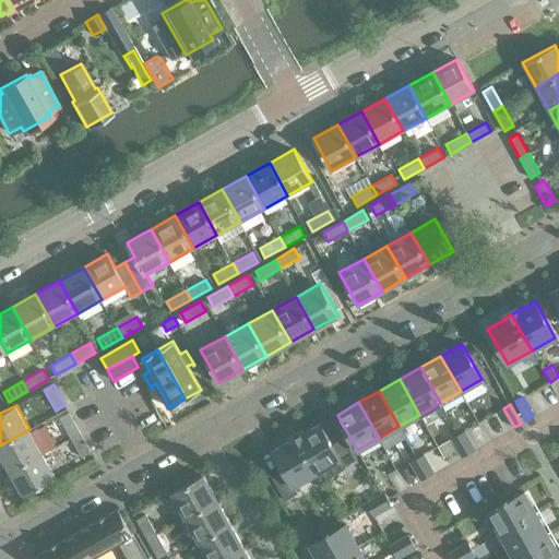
[(70,437),(80,431),(69,412),(59,417),(70,437)]
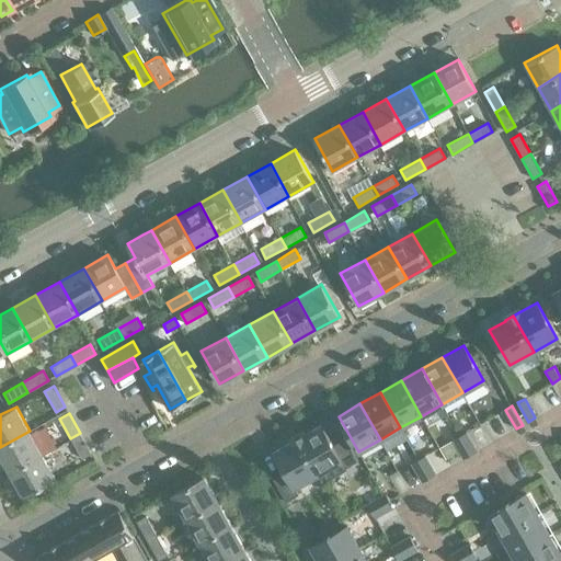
[(306,434),(297,438),(323,483),(347,470),(346,468),(358,460),(345,438),(333,445),(321,425),(306,434)]
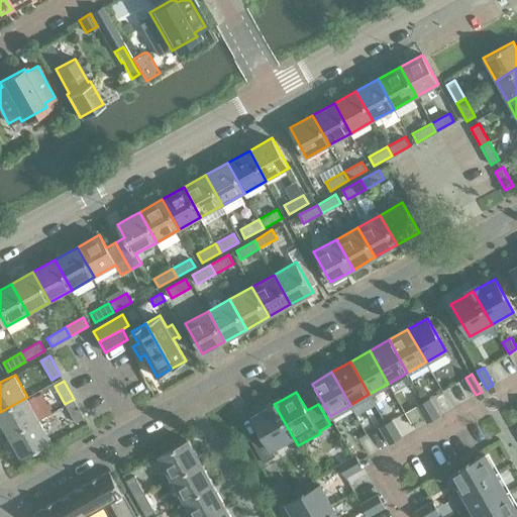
[(39,419),(27,397),(0,412),(0,418),(10,435),(39,419)]
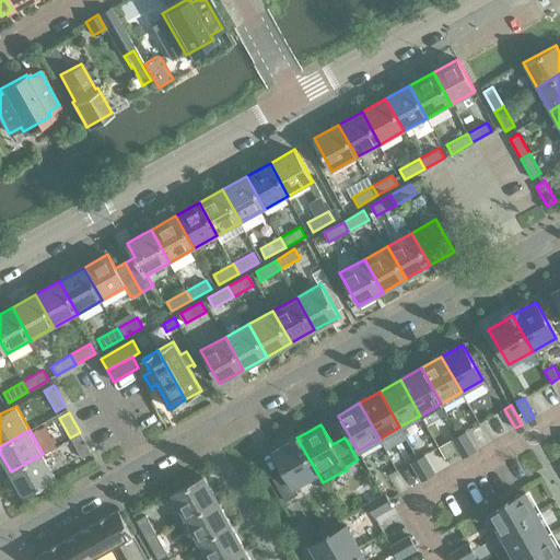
[(476,450),(466,431),(458,435),(469,454),(476,450)]
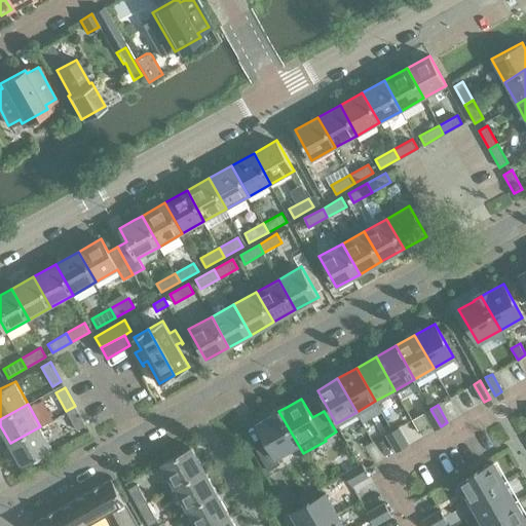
[(76,429),(85,424),(75,406),(66,411),(76,429)]
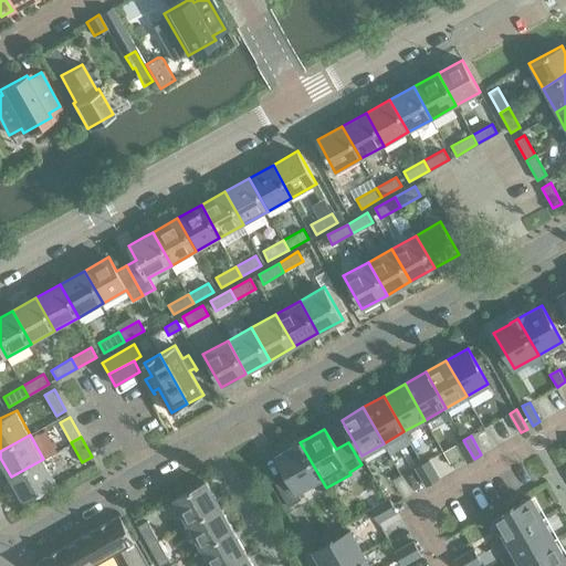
[(468,462),(474,459),(463,440),(457,443),(468,462)]
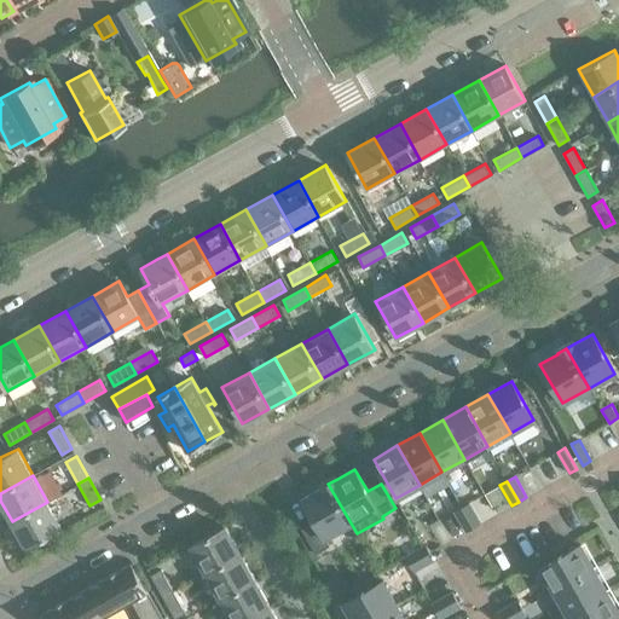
[(357,533),(328,484),(319,489),(302,498),(314,521),(301,528),(316,554),(329,545),(325,538),(350,524),(356,533),(357,533)]
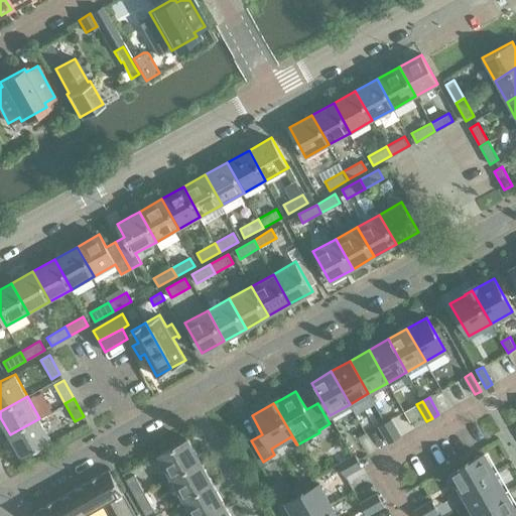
[(10,434),(22,457),(22,458),(52,441),(39,418),(10,434)]
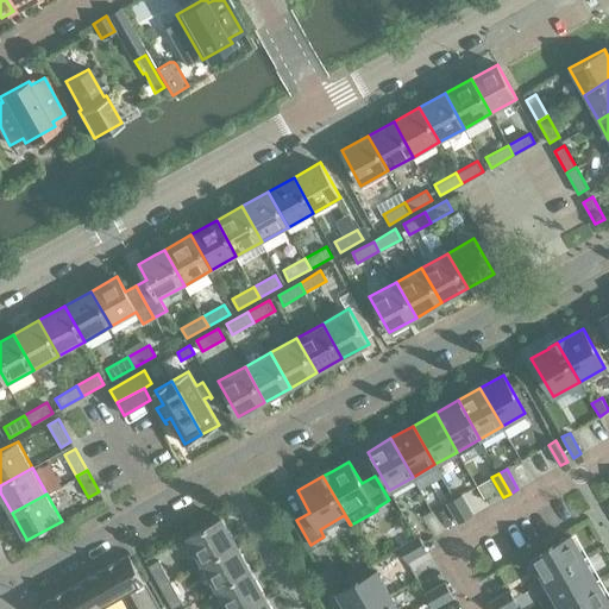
[(462,494),(454,498),(466,519),(473,515),(462,494)]
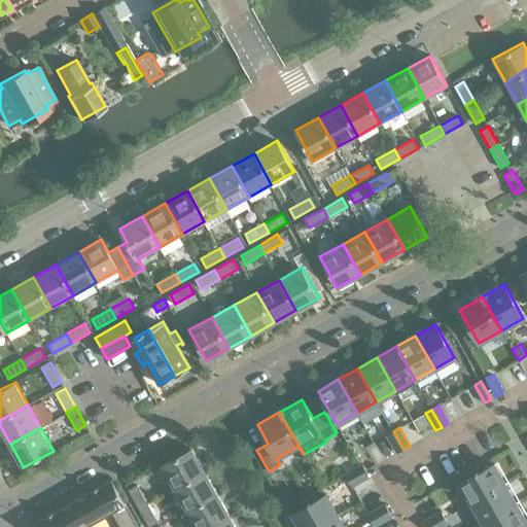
[(397,452),(403,449),(393,431),(387,434),(397,452)]
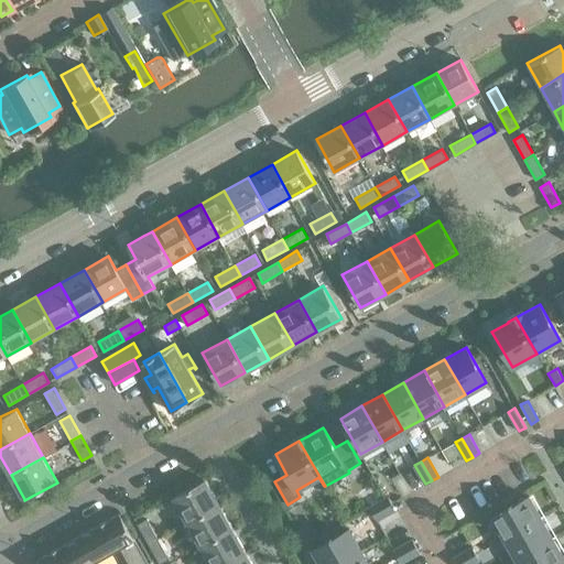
[(173,497),(186,522),(218,505),(204,479),(173,497)]
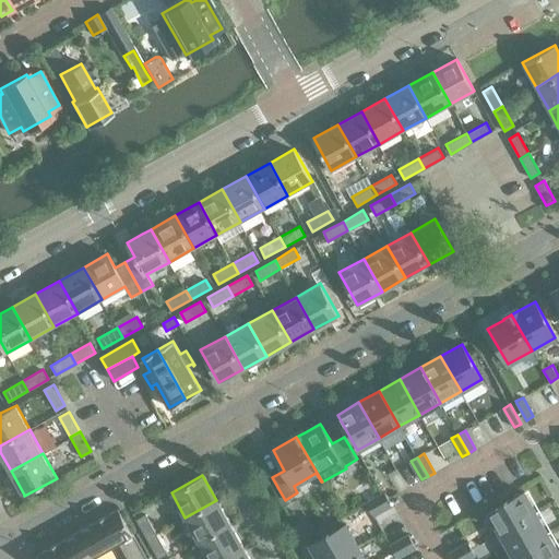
[(488,511),(500,533),(536,512),(523,491),(488,511)]
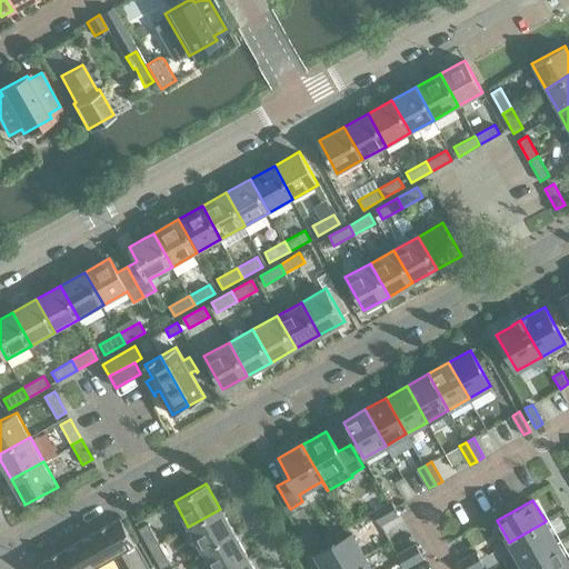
[(372,511),(376,518),(396,508),(391,501),(372,511)]
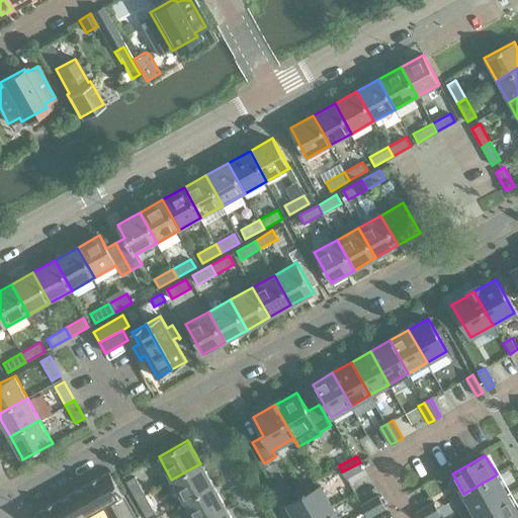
[(363,468),(360,462),(342,471),(346,479),(363,468)]
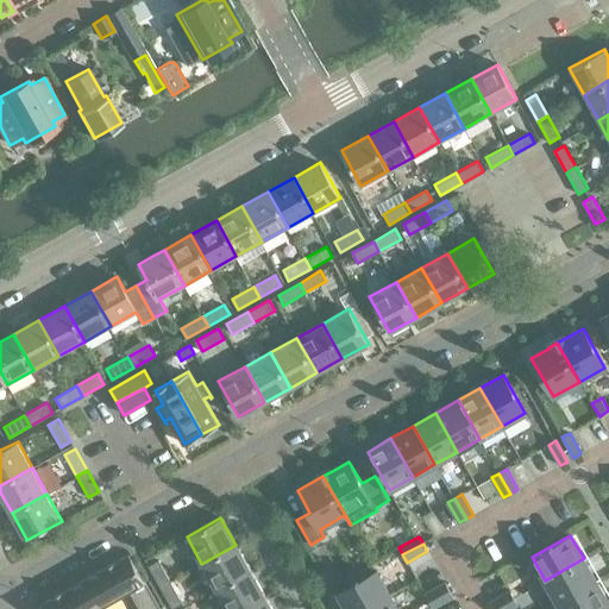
[(201,564),(217,589),(250,570),(236,545),(201,564)]
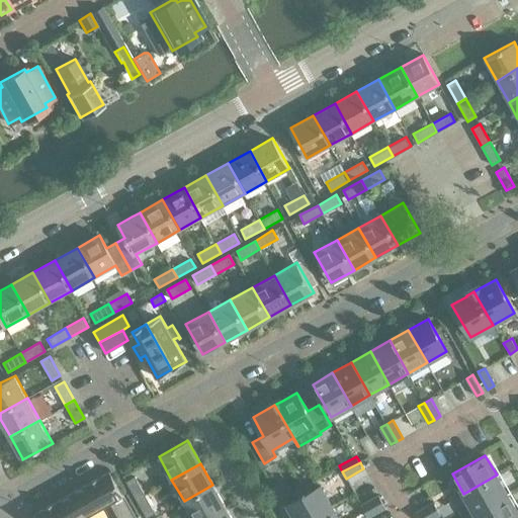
[(110,470),(72,493),(86,517),(109,504),(117,517),(135,517),(137,517),(110,470)]
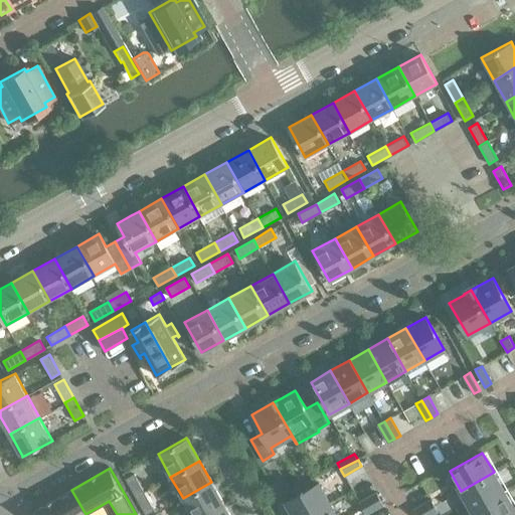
[(461,491),(472,509),(504,491),(494,472),(461,491)]
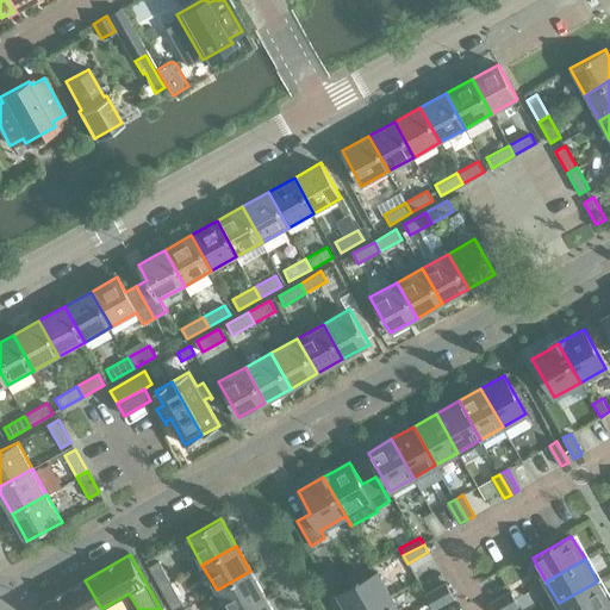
[(159,561),(148,567),(160,587),(170,582),(159,561)]
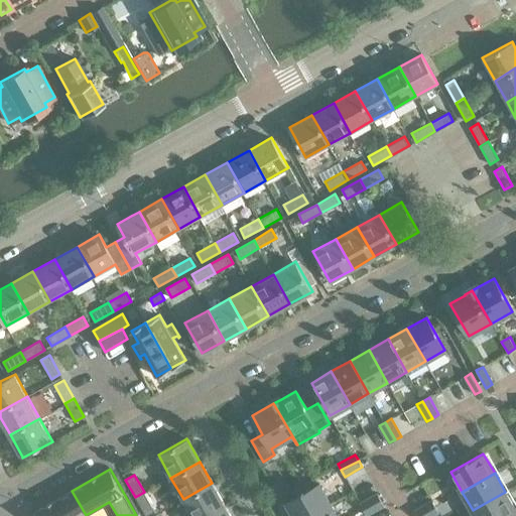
[(183,499),(191,515),(204,515),(224,505),(212,483),(183,499)]
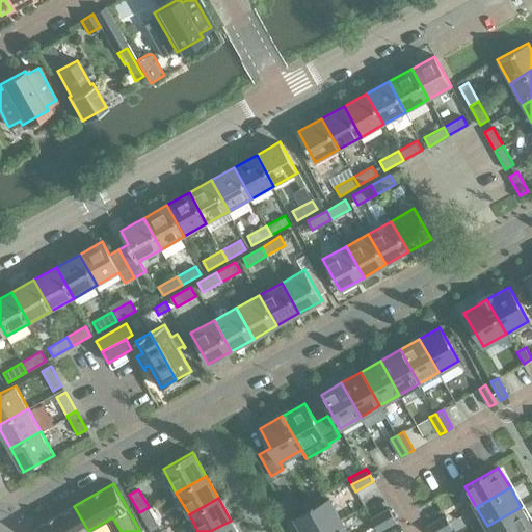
[(328,498),(295,517),(302,531),(316,531),(340,519),(328,498)]
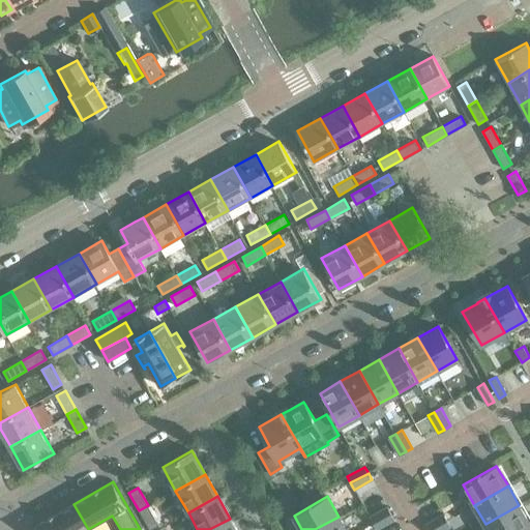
[(36,529),(85,529),(88,529),(74,504),(34,526),(36,529)]
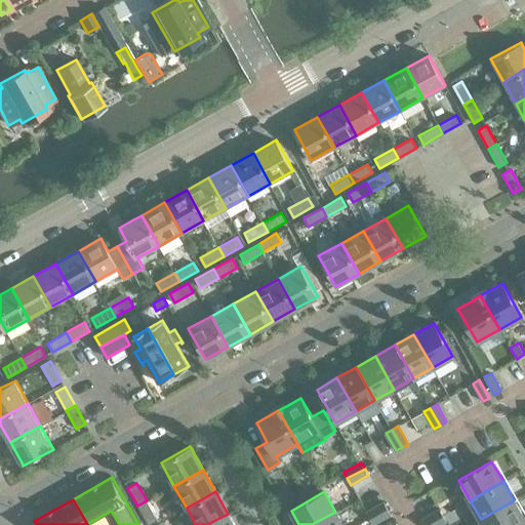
[(147,500),(137,506),(148,524),(157,520),(147,500)]
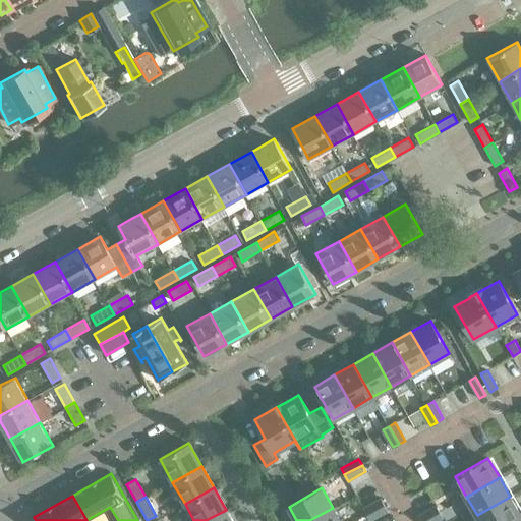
[(477,515),(479,520),(511,520),(520,516),(510,497),(477,515)]
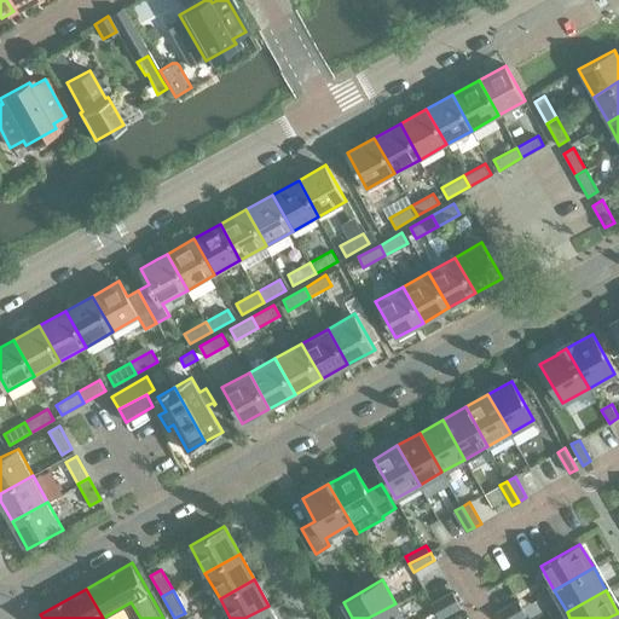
[(452,591),(432,603),(435,611),(457,599),(452,591)]
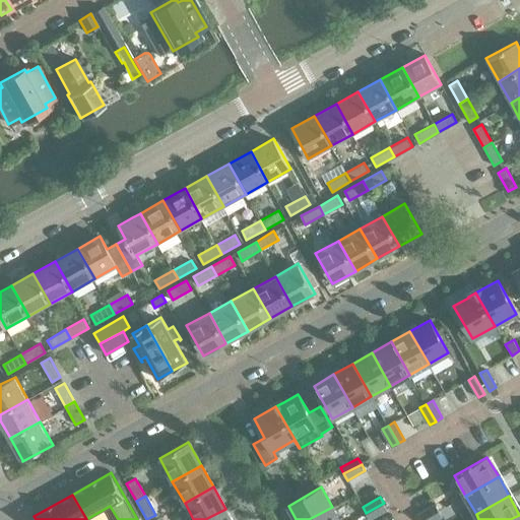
[(370,519),(387,509),(384,503),(366,513),(370,519)]
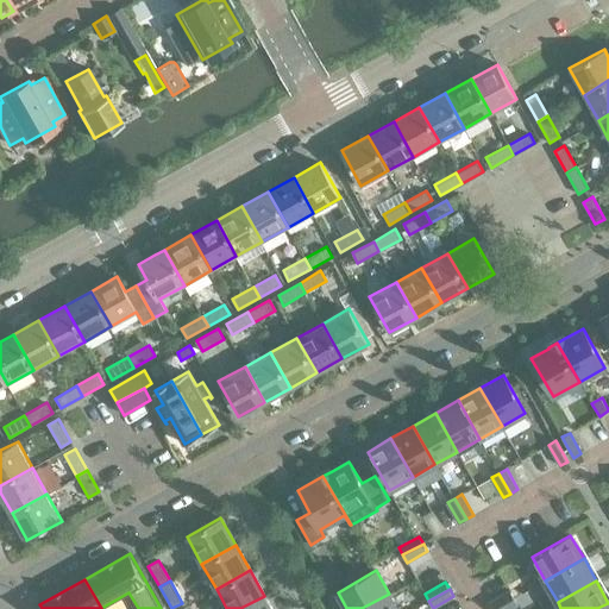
[(494,608),(514,598),(509,590),(489,602),(493,608),(494,608)]
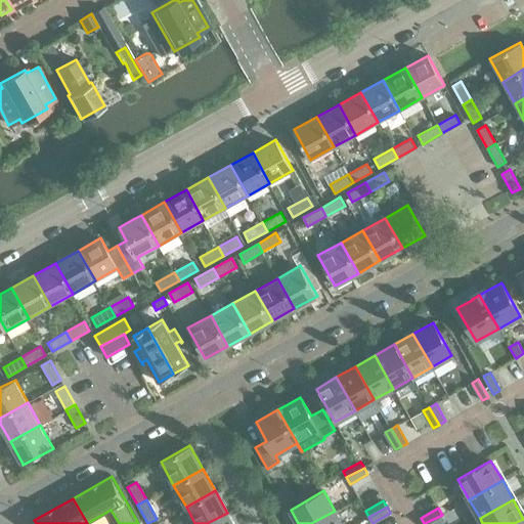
[(311,523),(342,523),(335,511),(311,523)]
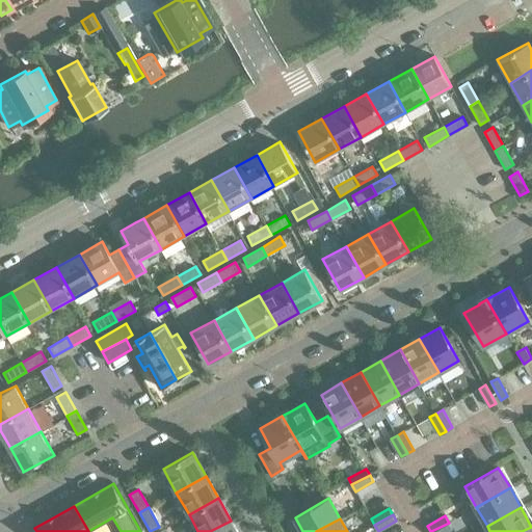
[(210,531),(237,531),(231,521),(210,531)]
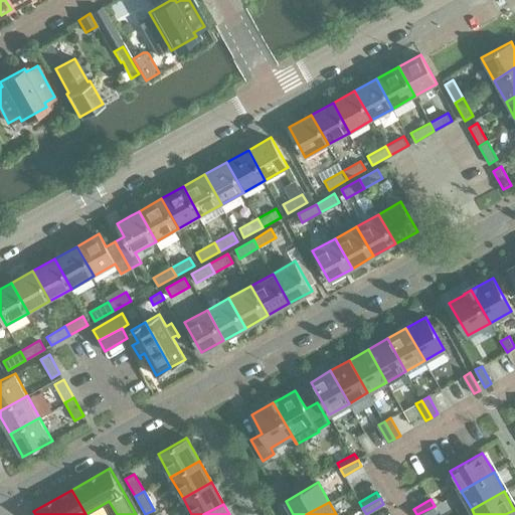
[(435,506),(417,514),(432,514),(438,512),(435,506)]
